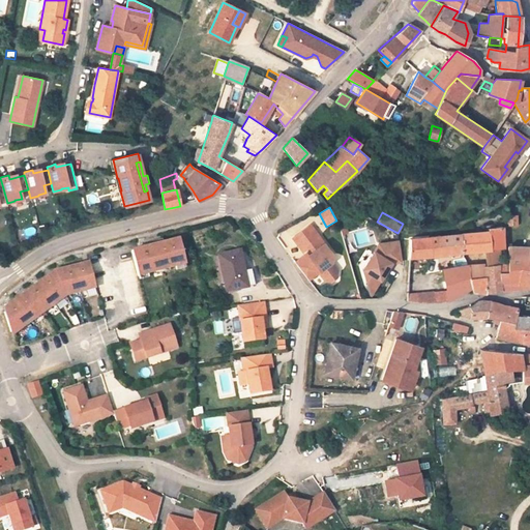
[(517,215),(506,215),(506,227),(517,226),(517,215)]
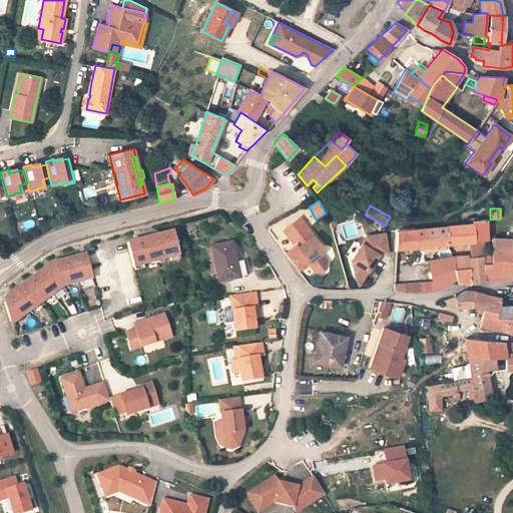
[(298,246),(287,254),(299,272),(308,264),(315,273),(320,273),(326,269),(326,263),(320,253),(321,253),(323,246),(301,217),(285,229),(295,243),(301,239),(305,243),(304,247),(301,250),(299,247),(298,246)]
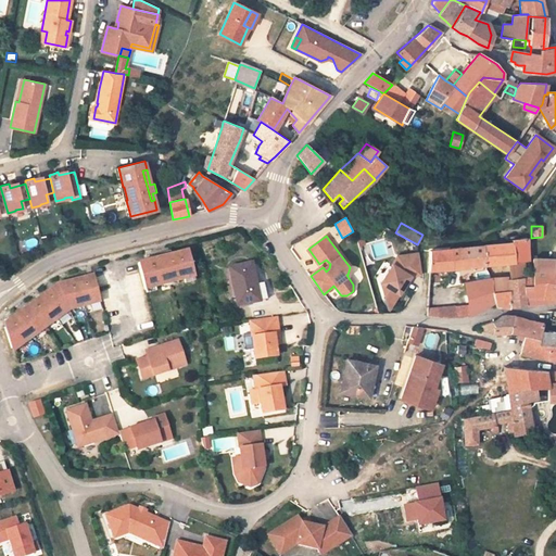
[(25,240),(27,248),(37,245),(36,238),(25,240)]
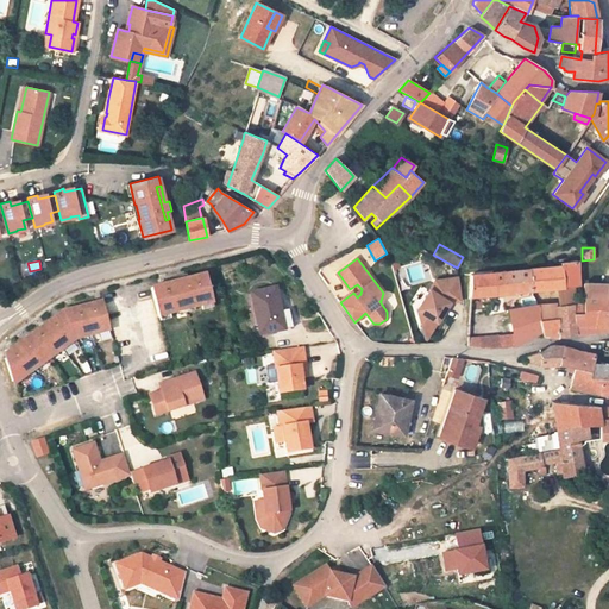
[(560,267),(528,269),(531,290),(558,288),(573,287),(578,287),(577,261),(559,262),(560,267)]
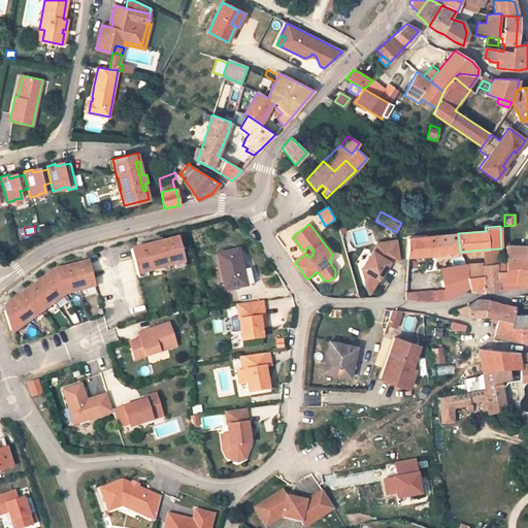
[(457,233),(407,238),(407,257),(434,256),(460,252),(458,233),(457,233)]
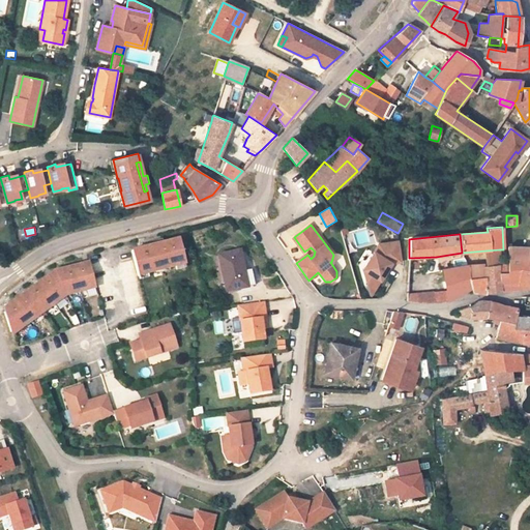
[(131,251),(138,276),(153,272),(153,271),(169,267),(169,268),(184,264),(178,239),(169,241),(170,244),(141,253),(140,248),(131,251)]
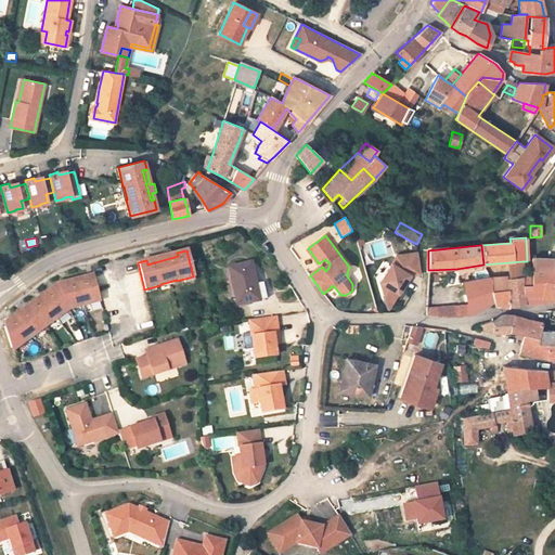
[(146,260),(147,265),(178,256),(177,253),(170,254),(169,250),(160,253),(152,255),(154,258),(146,260)]
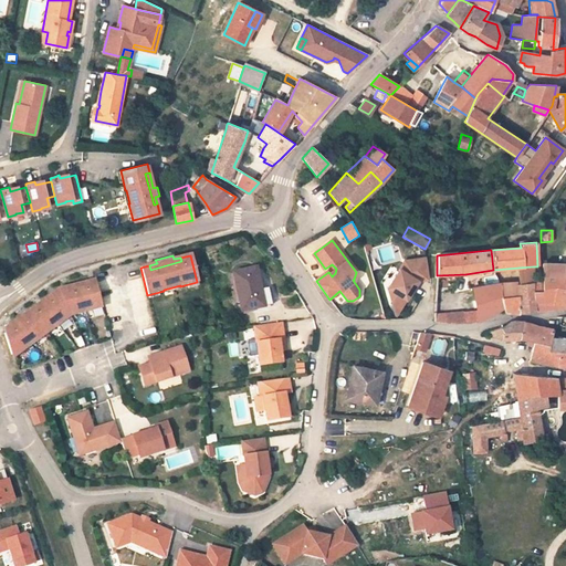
[(404,262),(387,290),(392,308),(402,306),(417,282),(429,280),(426,259),(404,262)]
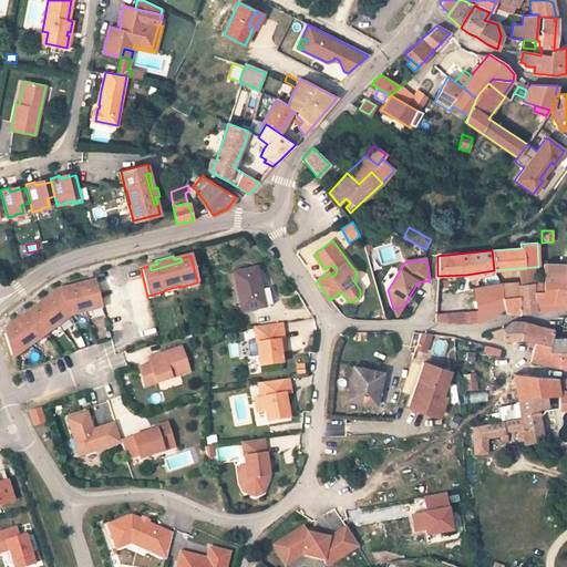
[(566,302),(566,265),(543,265),(543,277),(544,288),(555,288),(553,310),(566,308),(566,302)]
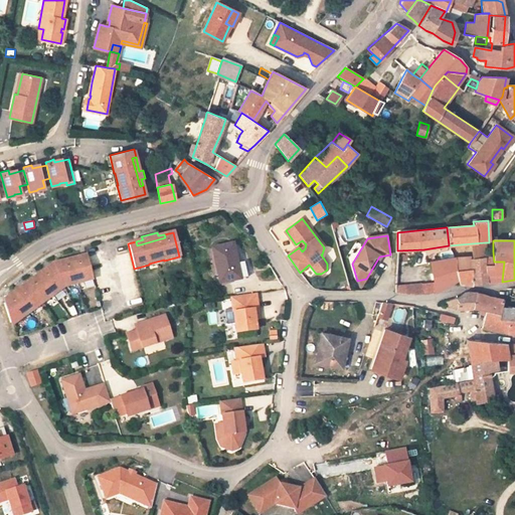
[(473,256),(455,259),(456,273),(458,281),(459,284),(472,286),(502,282),(504,262),(494,262),(493,251),(486,252),(485,242),(472,243),(473,256)]
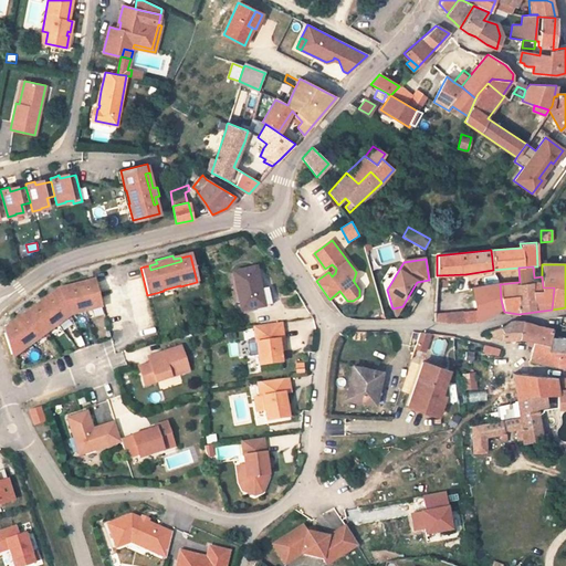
[(255,269),(233,273),(240,307),(241,311),(270,305),(266,289),(260,290),(255,269)]
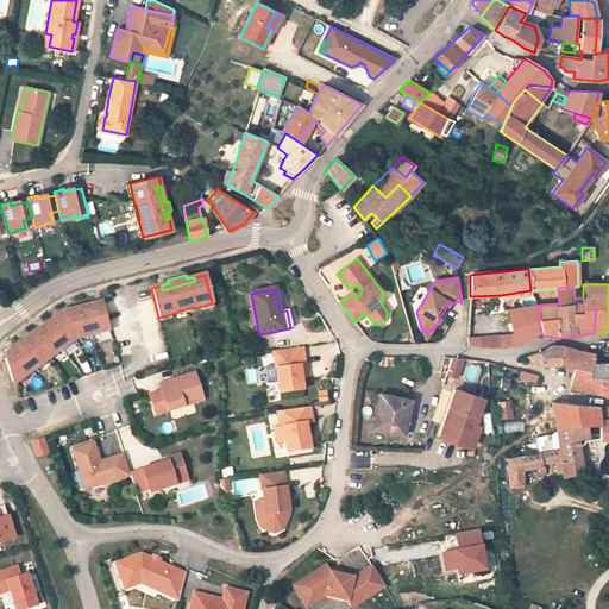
[(251,294),(245,295),(252,332),(258,331),(251,294)]
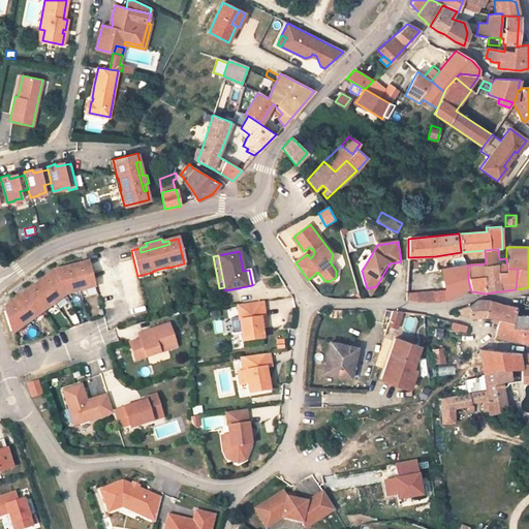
[(94,286),(89,266),(82,267),(81,263),(72,266),(80,290),(88,288),(94,286)]
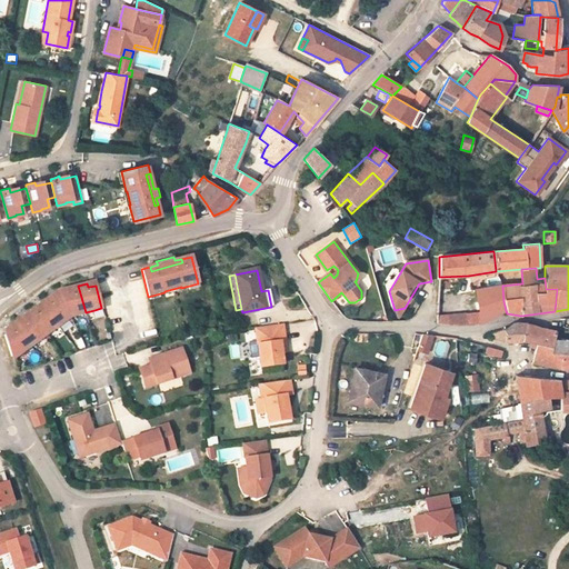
[(86,312),(78,286),(69,288),(70,292),(59,295),(70,313),(77,312),(77,316),(86,312)]
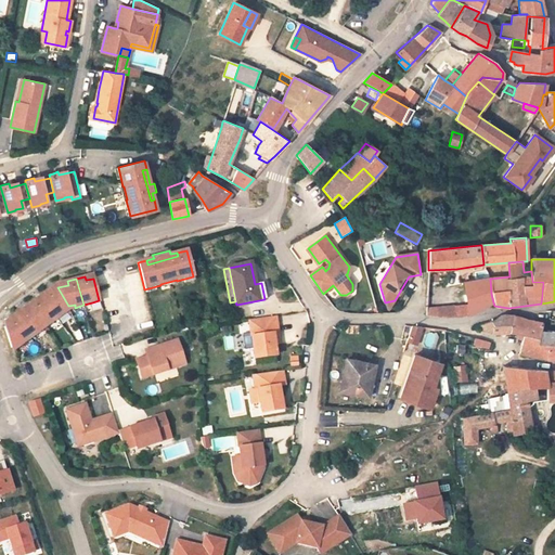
[(490,279),(465,283),(468,306),(469,315),(493,302),(491,294),(490,279)]
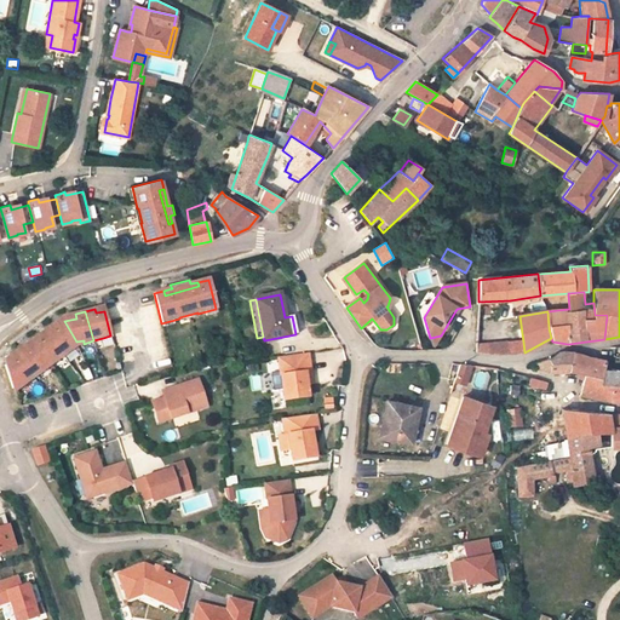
[(76,342),(64,321),(56,328),(53,325),(45,331),(47,334),(63,355),(64,355),(73,349),(70,346),(76,342)]
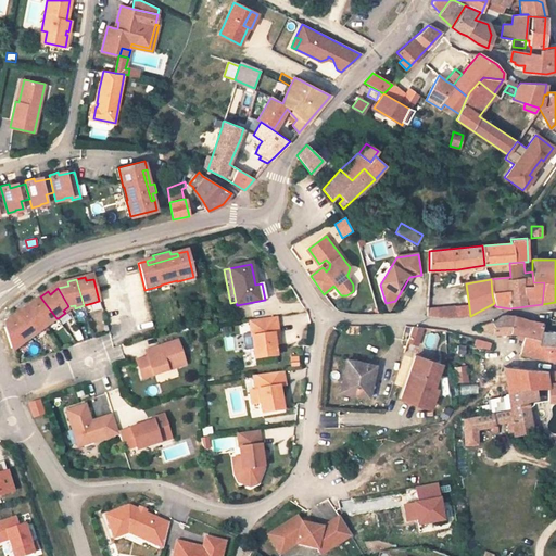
[(57,318),(42,300),(37,303),(35,301),(27,306),(29,308),(43,327),(43,328),(52,323),(51,321),(57,318)]
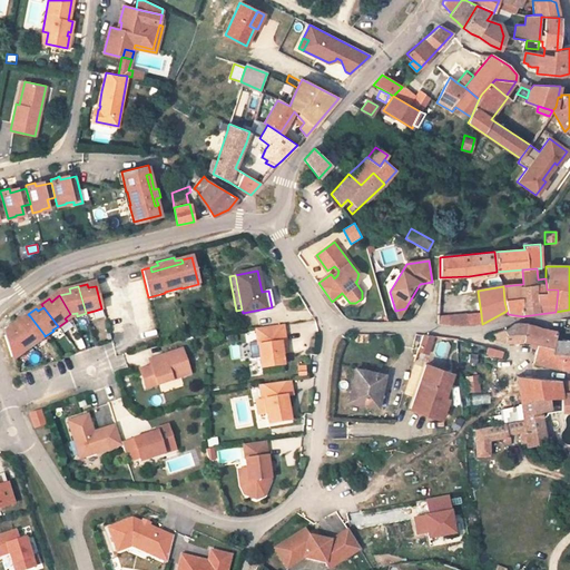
[(395,311),(400,318),(405,308),(395,311)]
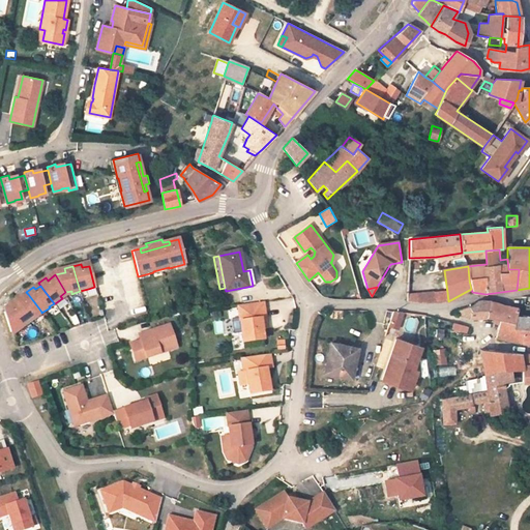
[(447,292),(417,294),(416,302),(429,303),(448,301),(447,292)]
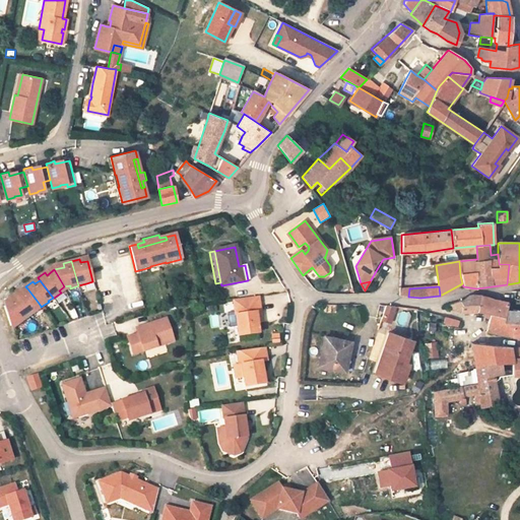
[(20,290),(13,295),(28,316),(36,311),(35,310),(41,306),(27,288),(22,293),(20,290)]
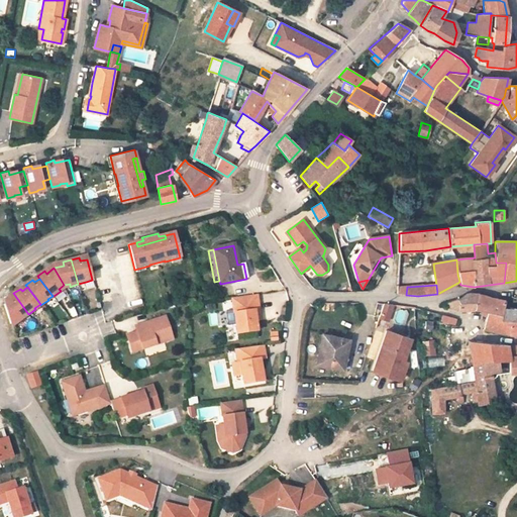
[(407,287),(397,287),(397,294),(406,295),(407,287)]
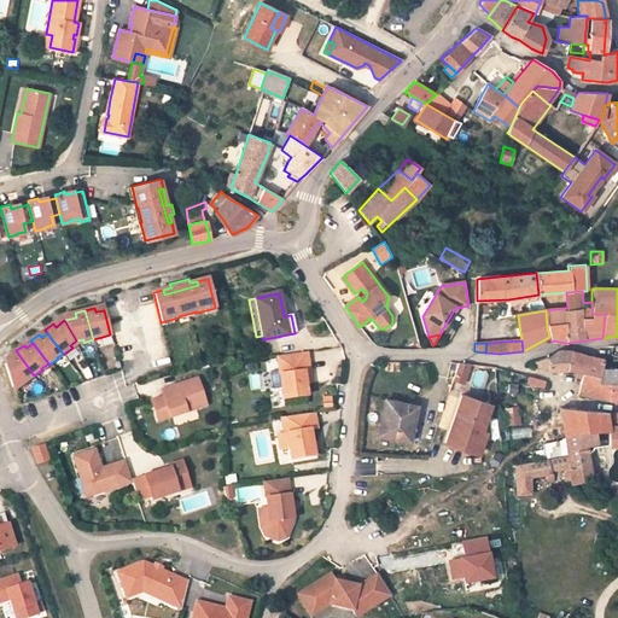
[(34,375),(16,350),(9,356),(11,360),(5,363),(12,386),(24,378),(27,382),(34,375)]
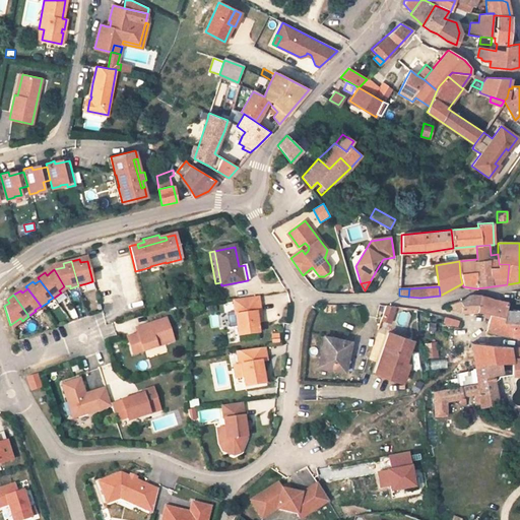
[(259,295),(234,299),(239,335),(259,332),(258,321),(256,312),(261,311),(259,295)]
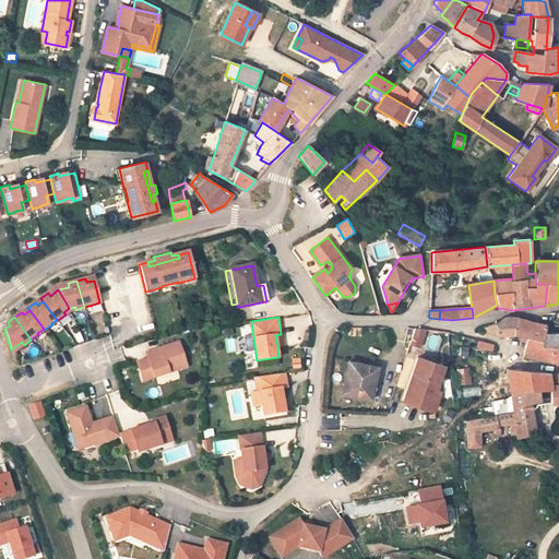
[(558,388),(558,384),(550,383),(548,373),(548,372),(507,369),(509,381),(511,394),(525,390),(528,390),(552,390),(551,404),(558,404),(558,346),(539,346),(543,333),(545,324),(508,317),(504,317),(503,318),(497,322),(495,323),(482,328),(482,333),(496,335),(498,328),(513,326),(511,334),(521,336),(526,337),(525,341),(523,356),(548,361),(558,360),(558,388)]
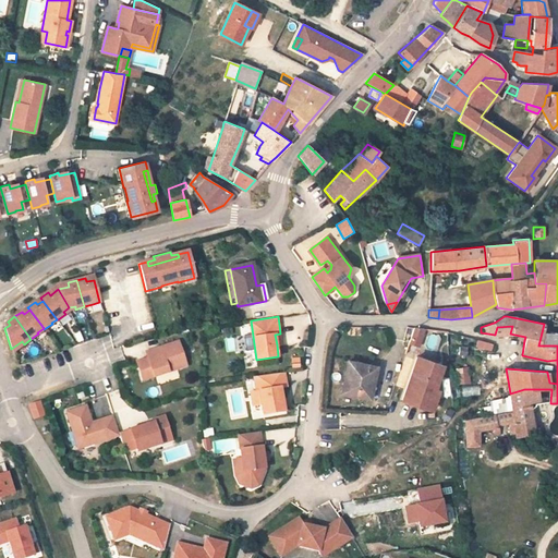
[(423,331),(413,328),(409,343),(417,347),(423,331)]
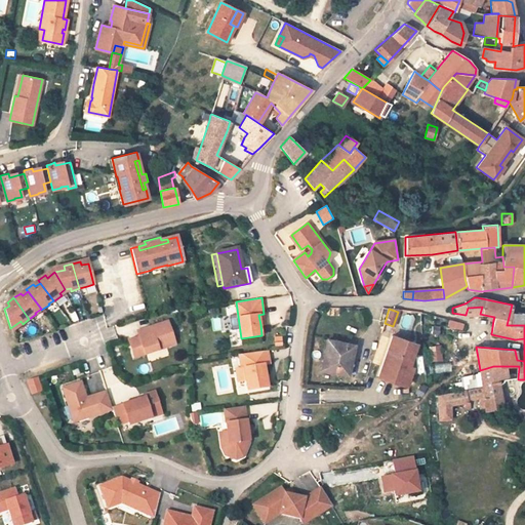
[(524,314),(510,313),(507,325),(524,325),(524,314)]
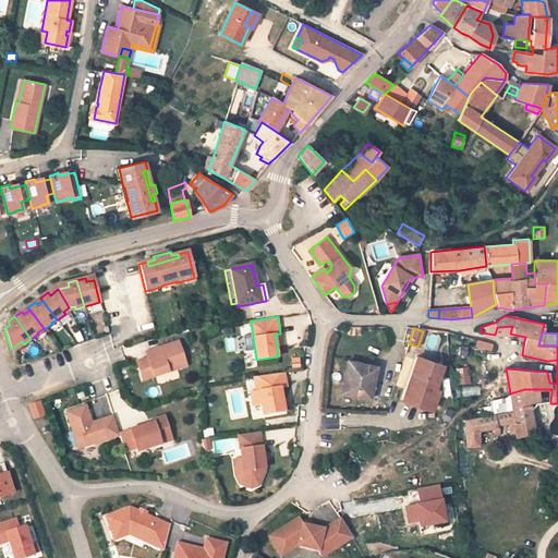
[(426,347),(436,350),(440,337),(431,334),(426,347)]
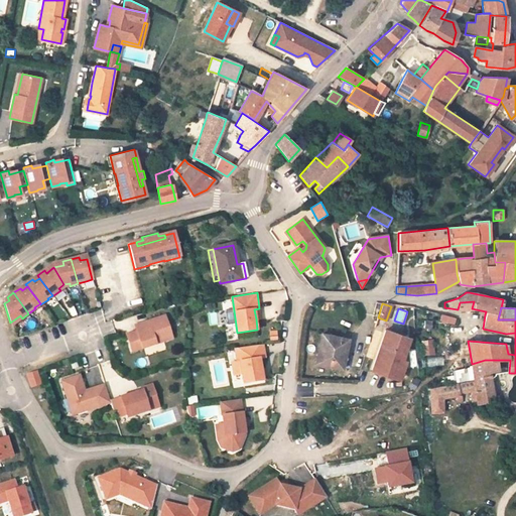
[(127,336),(132,352),(172,339),(165,316),(148,321),(150,328),(137,332),(127,336)]
